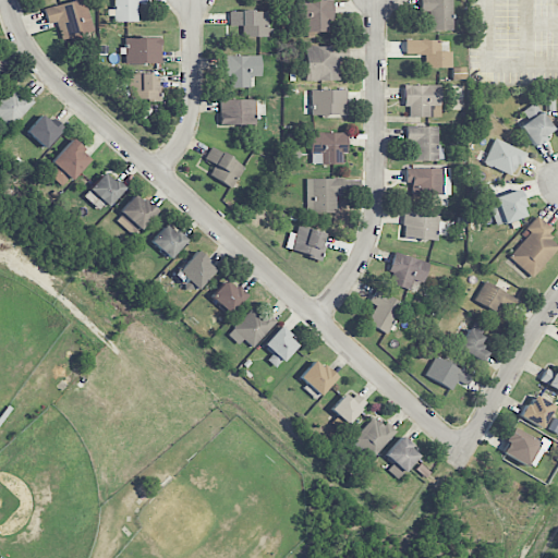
[(86,0),(79,0),(45,9),(48,24),(58,22),(62,41),(95,34),(86,0)]
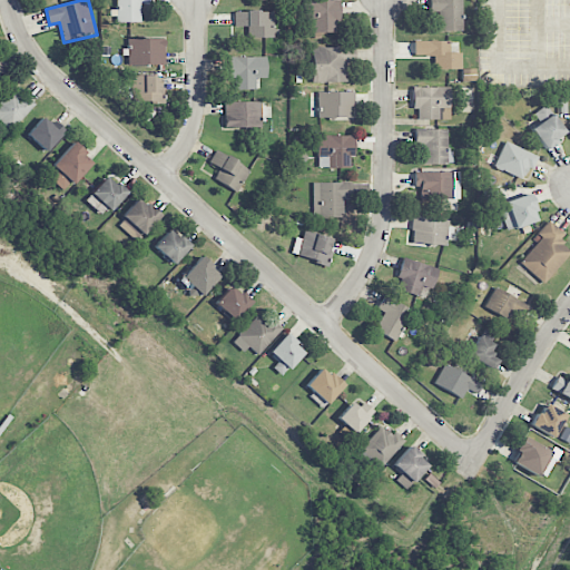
[(116,0),(117,22),(140,22),(140,3),(149,3),(148,0),(116,0)]
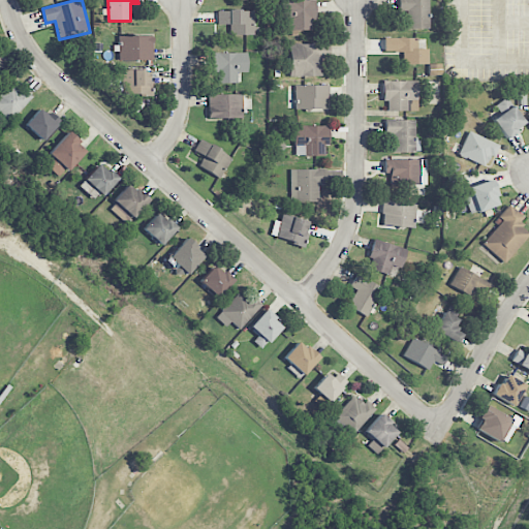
[(314,0),(296,0),(283,0),(284,31),(315,30),(314,0)]
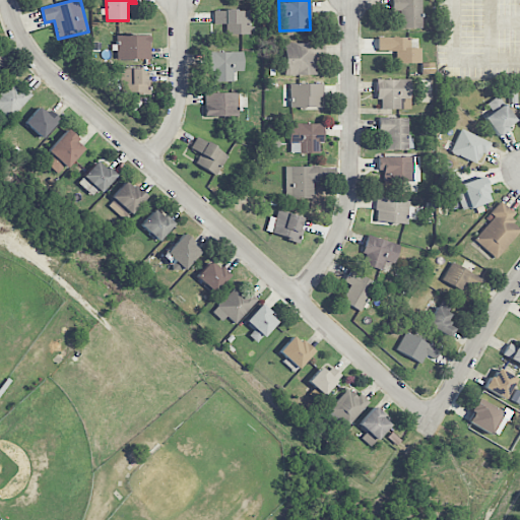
[(419,0),(391,0),(391,11),(399,11),(399,28),(420,28),(419,0)]
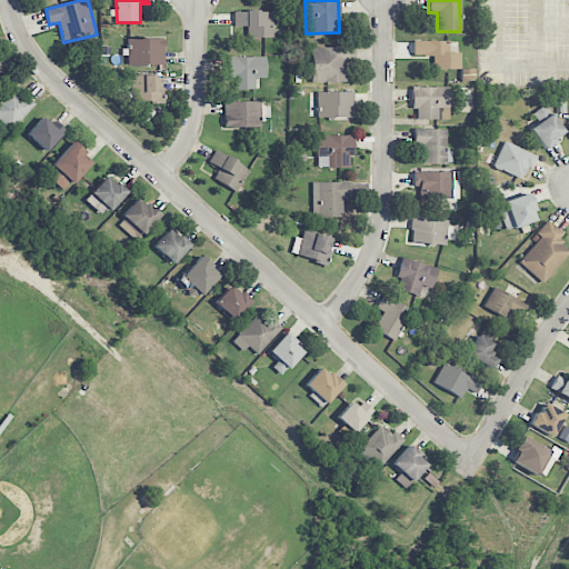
[(247,38),(280,38),(280,28),(271,28),(271,11),(233,11),(235,27),(247,26),(247,38)]
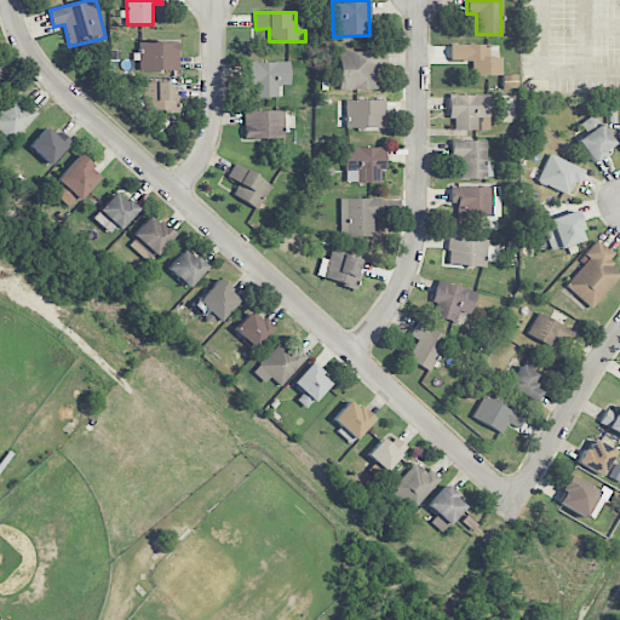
[(179,42),(139,42),(139,70),(179,70),(179,42)]
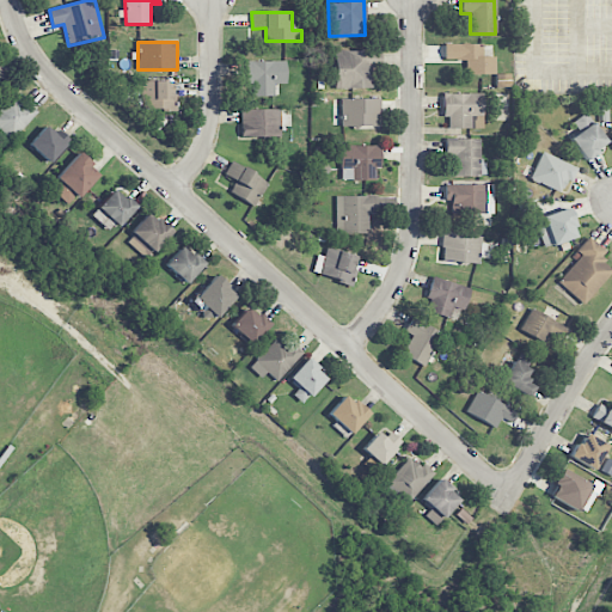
[(465,74),(495,74),(495,56),(482,56),(482,44),(445,43),(444,59),(466,60),(465,74)]
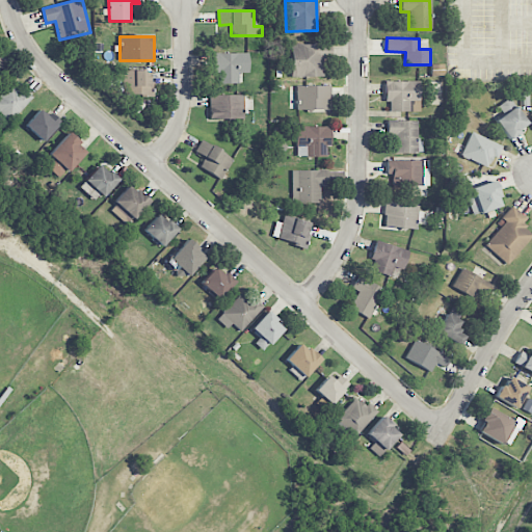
[(322,44),(290,45),(290,77),(322,77),(322,44)]
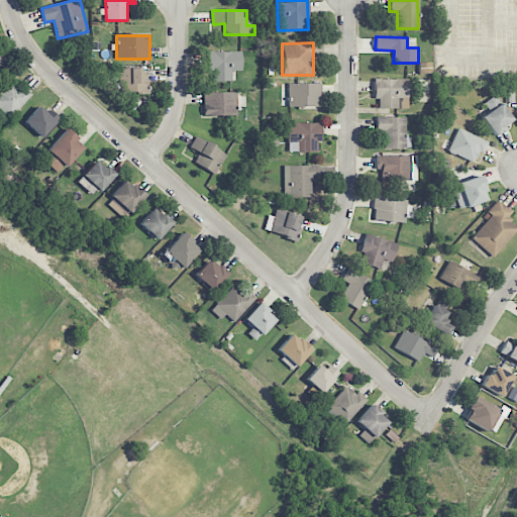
[(242,71),(241,52),(207,53),(207,72),(212,72),(213,82),(231,81),(231,71),(242,71)]
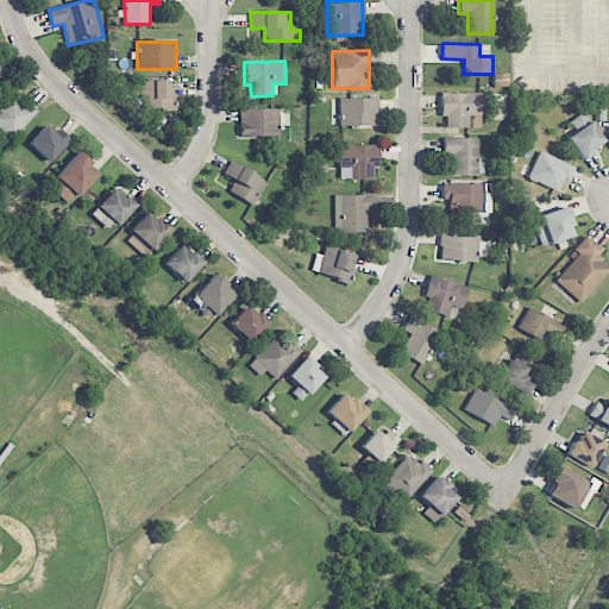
[(173,81),(140,81),(140,110),(176,110),(176,93),(171,93),(173,81)]
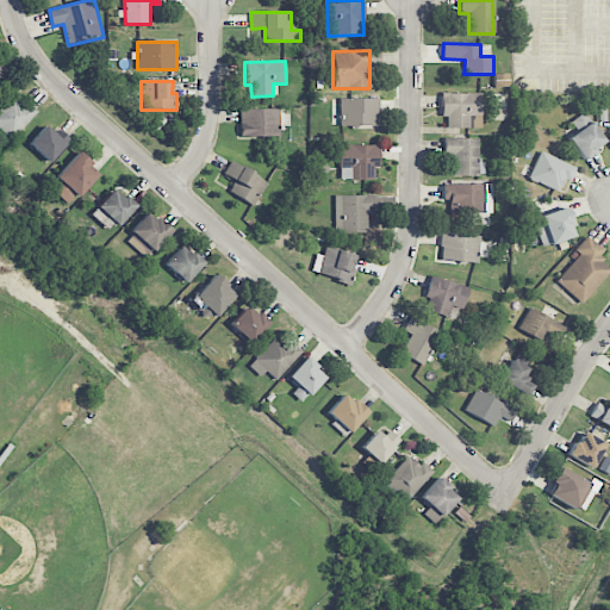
[(481,93),(441,93),(441,117),(446,117),(447,129),(470,128),(470,117),(481,116),(481,93)]
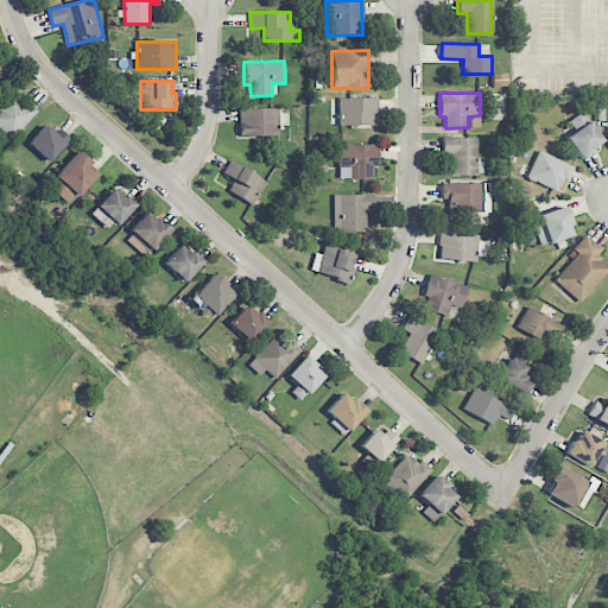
[(0,131),(11,140),(38,112),(25,100),(21,103),(13,95),(0,108),(0,131)]
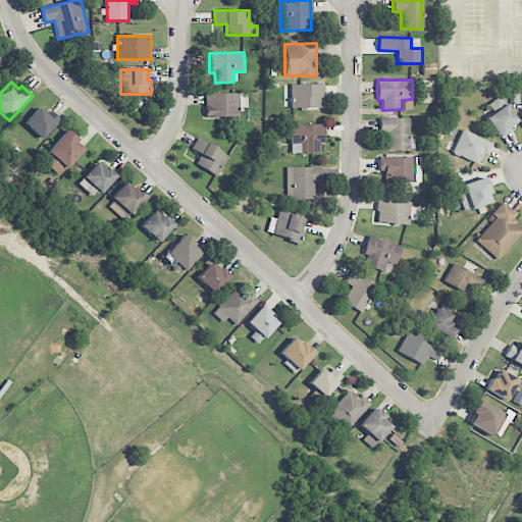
[(292,108),(323,108),(323,84),(291,85),(292,108)]
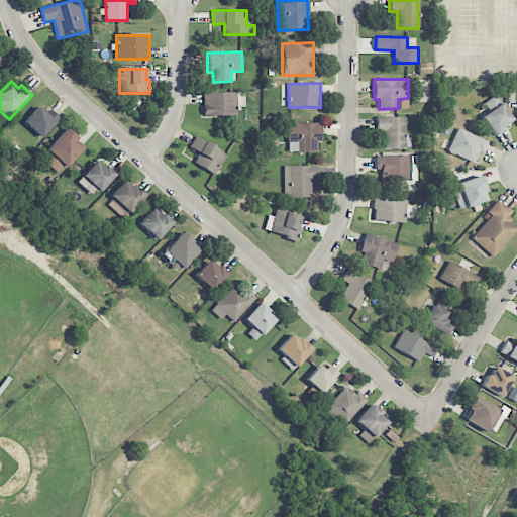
[(244,93),(204,92),(203,116),(236,116),(236,106),(244,106),(244,93)]
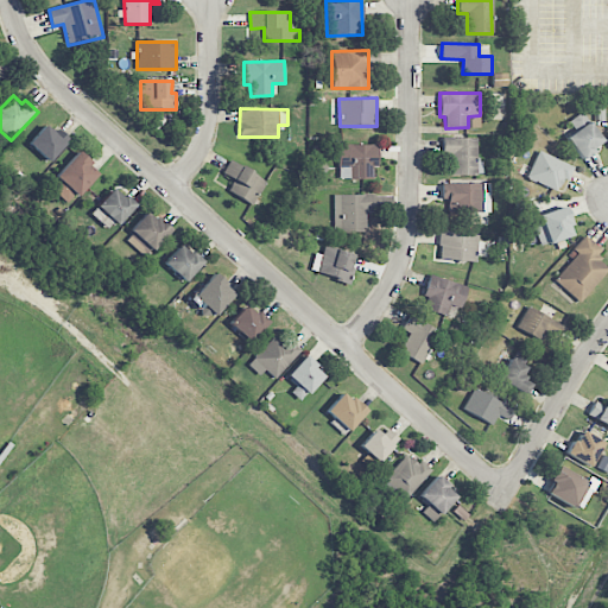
[(565,135),(581,159),(603,143),(583,112),(569,121),(574,130),(565,135)]
